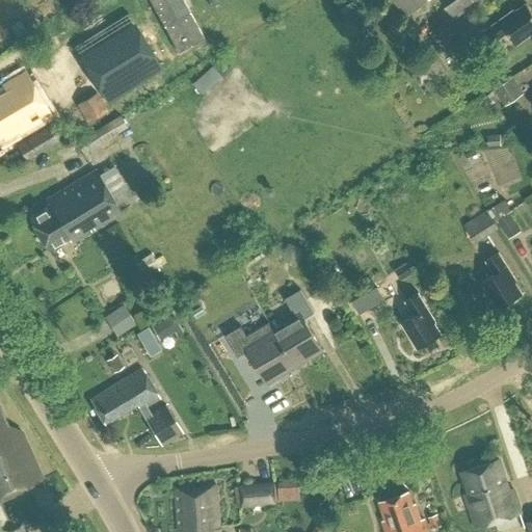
[(392,0),(404,17),(427,0),(392,0)]
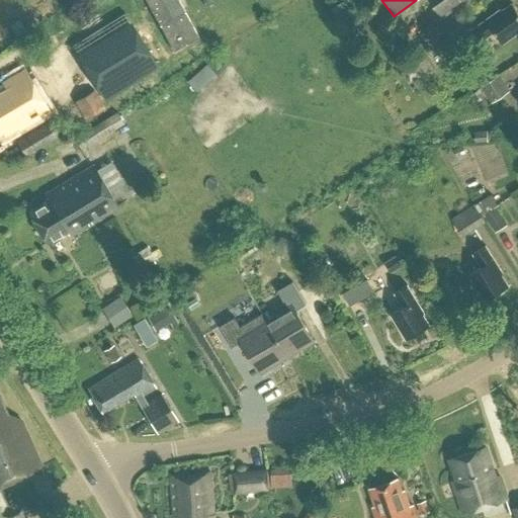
[(431,0),(443,16),(465,0),(431,0)]
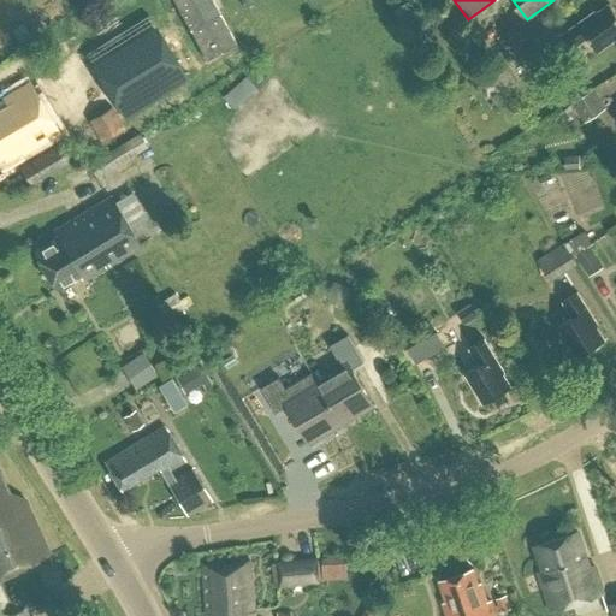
[(615,12),(609,4),(597,12),(594,11),(563,34),(573,47),(588,36),(598,51),(615,37),(615,12)]
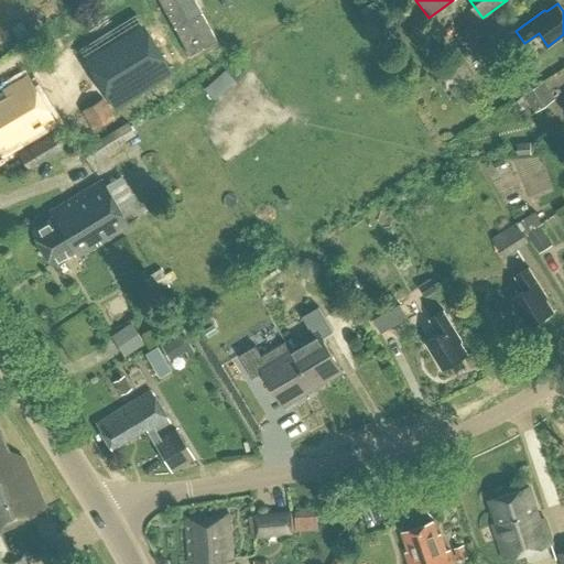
[(77,49),(115,108),(172,73),(134,12),(77,49)]
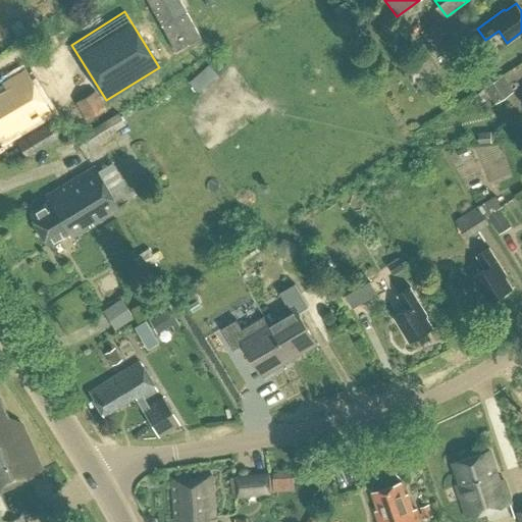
[(430,34),(436,41),(440,46),(451,39),(441,25),(430,34)]
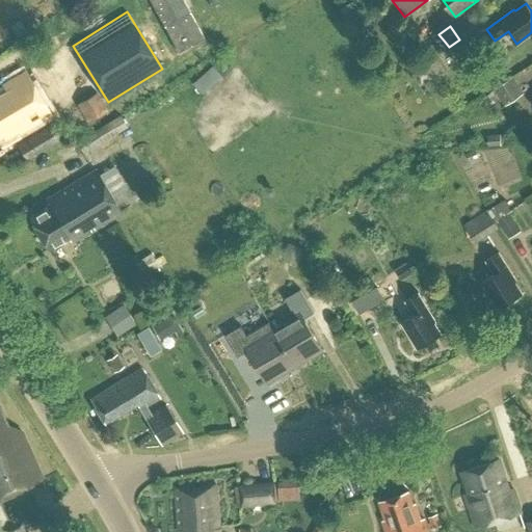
[(18,133),(51,113),(25,70),(1,84),(4,90),(0,92),(0,135),(1,135),(3,138),(17,131),(18,133)]
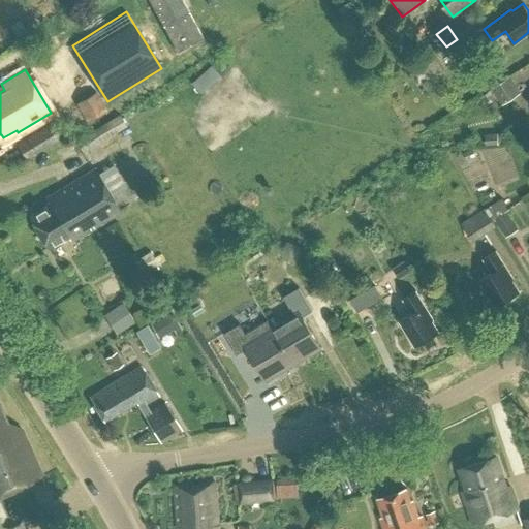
[(510,74),(492,88),(502,104),(522,91),(510,74)]
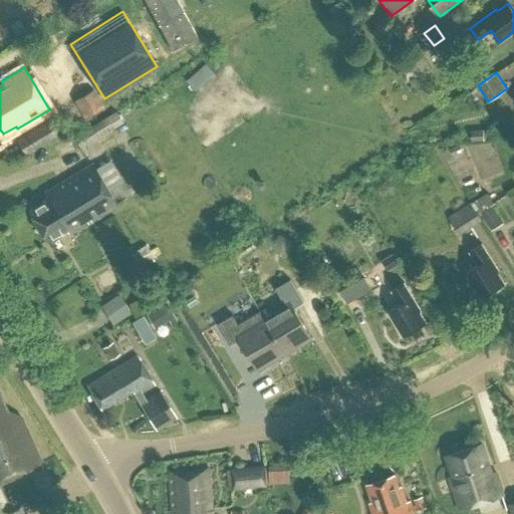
[(73,99),(83,118),(103,106),(92,88),(73,99)]
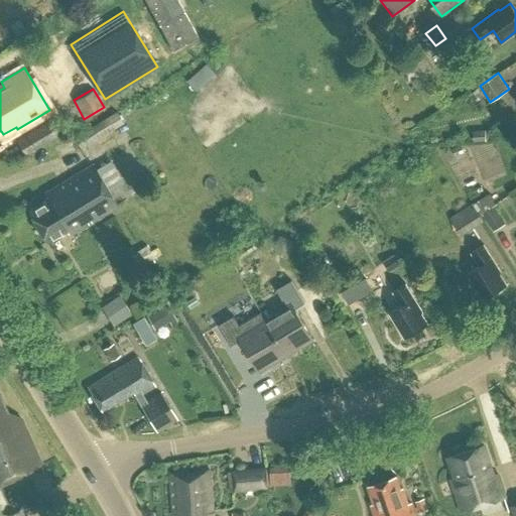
[(15,139),(24,155),(62,132),(53,117),(15,139)]
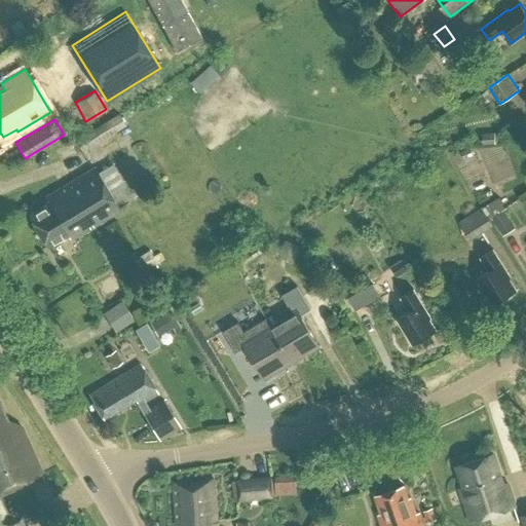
[(484,132),(484,142),(496,142),(496,130),(484,132)]
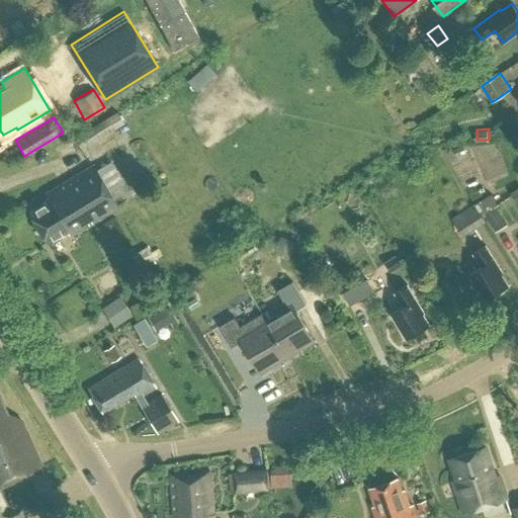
[(46,193),(49,198),(27,211),(46,242),(67,230),(70,235),(117,206),(93,165),(46,193)]
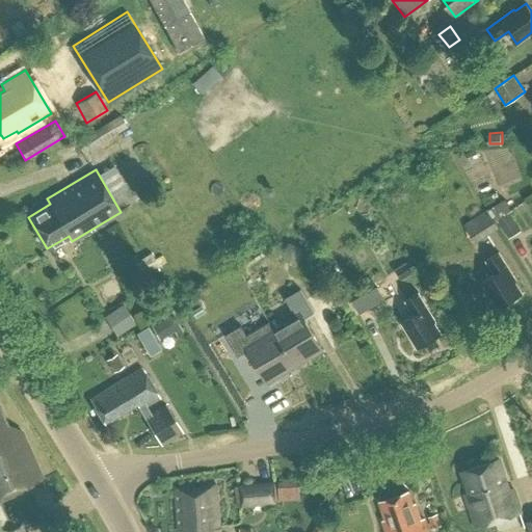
[(487,209),(464,223),(476,242),(499,228),(487,209)]
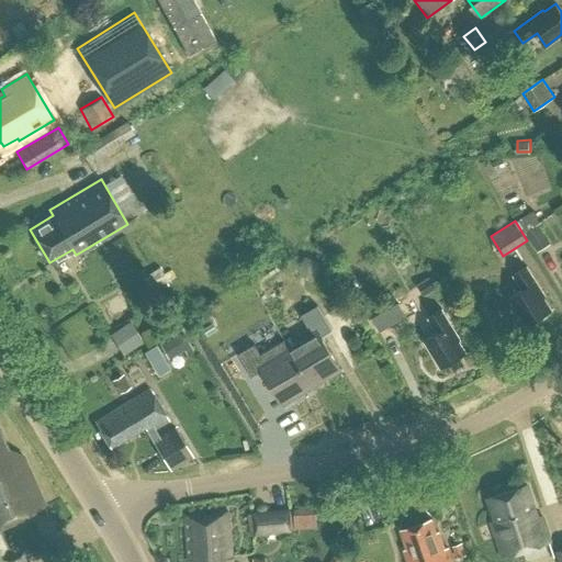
[(142,277),(153,295),(169,285),(166,281),(175,277),(170,269),(164,273),(159,266),(142,277)]
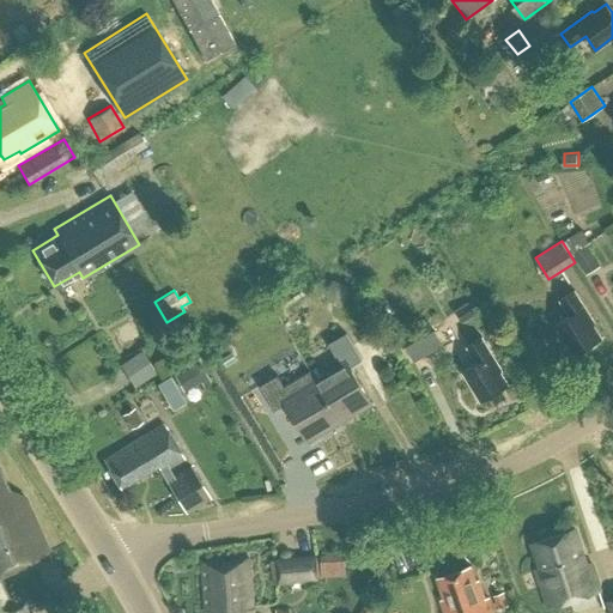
[(595,323),(575,290),(560,298),(570,315),(556,323),(575,354),(602,338),(594,323),(595,323)]
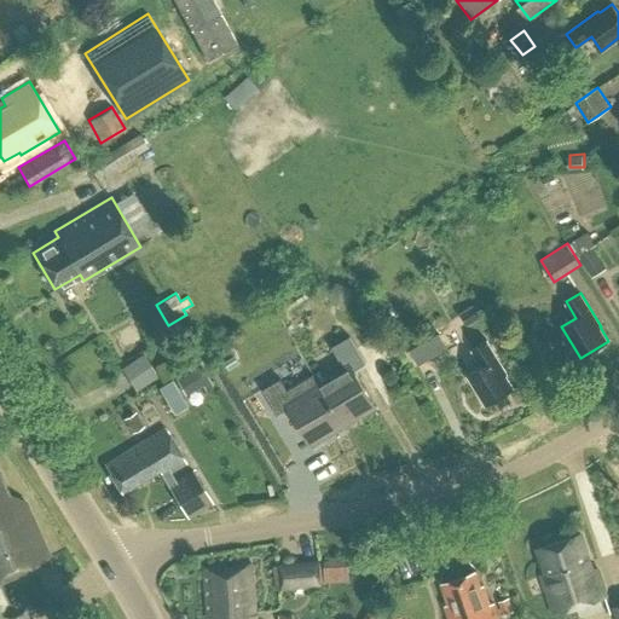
[(462,314),(469,325),(485,314),(478,304),(462,314)]
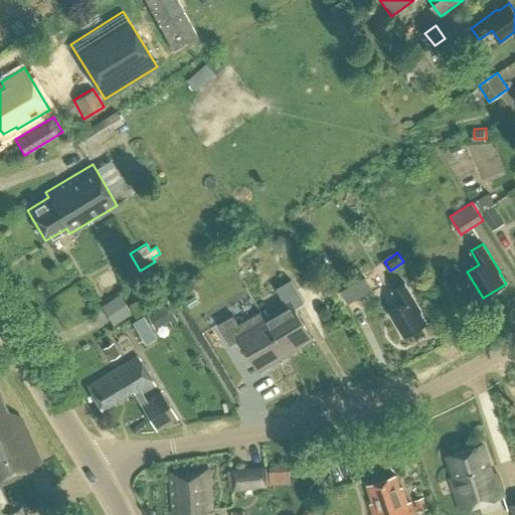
[(266,319),(286,353),(312,338),(295,308),(305,302),(291,280),(277,289),(288,307),(266,319)]
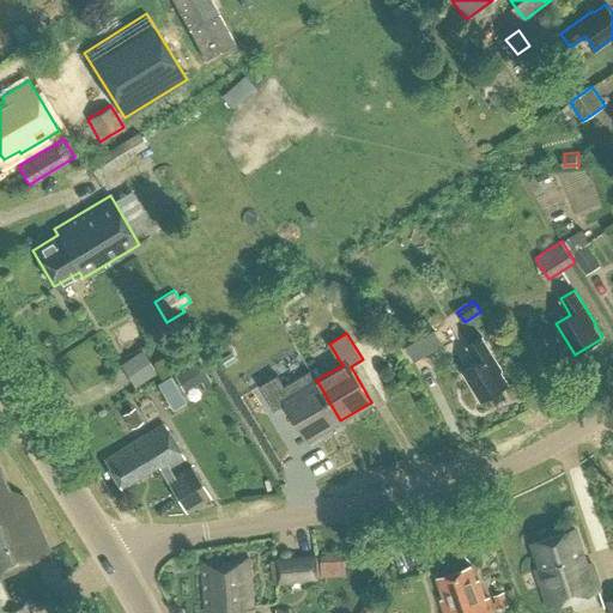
[(501,370),(503,370),(483,337),(468,345),(478,360),(463,370),(483,401),(509,384),(501,370)]
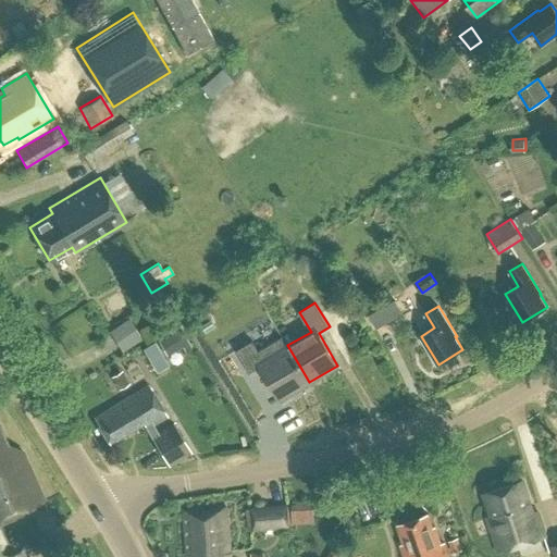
[(388,318),(382,308),(370,314),(375,325),(388,318)]
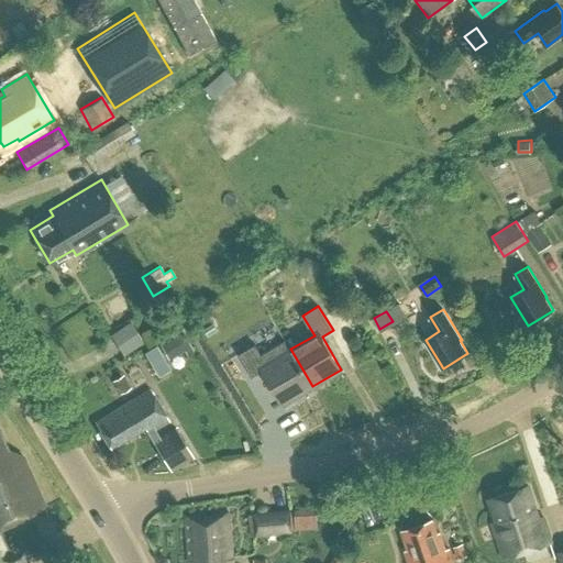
[(109,334),(123,355),(143,342),(130,321),(109,334)]
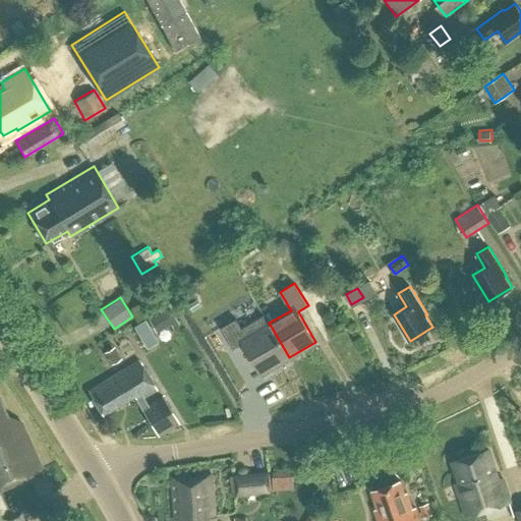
[(245,343),(263,373),(289,357),(269,323),(247,336),(236,317),(221,327),(235,349),(245,343)]
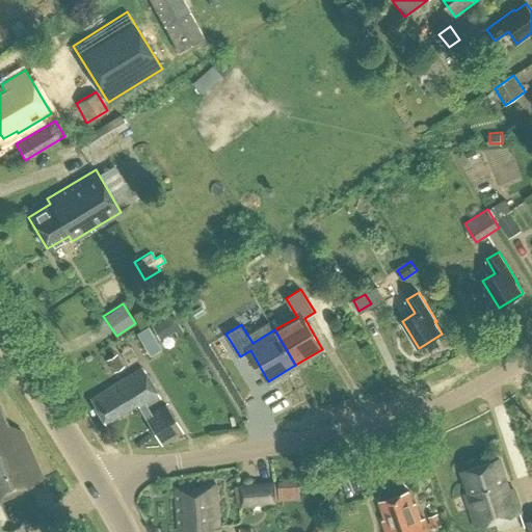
[(106,358),(113,371),(123,366),(115,353),(106,358)]
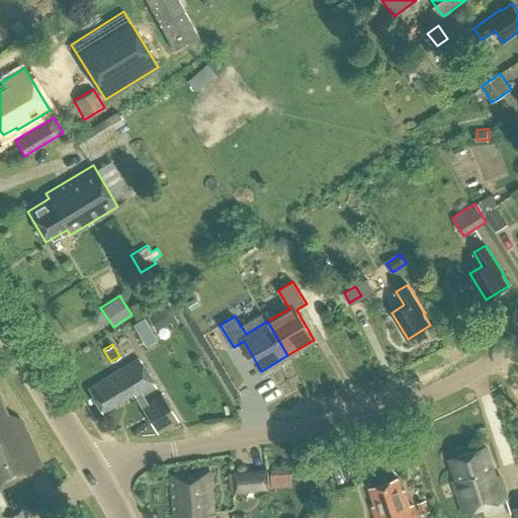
[(142,396),(155,387),(138,357),(87,387),(101,412),(133,393),(157,433),(177,420),(161,394),(146,403),(142,396)]
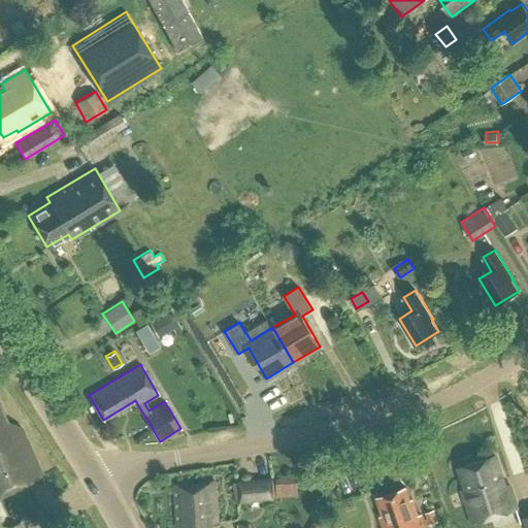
[(0,408),(0,527),(27,527),(20,510),(8,517),(0,498),(0,493),(41,475),(21,429),(5,422),(0,408)]
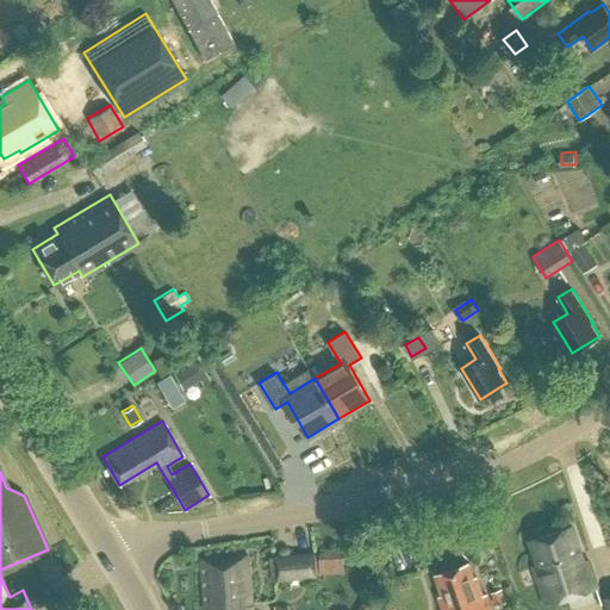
[(572,527),(531,540),(540,566),(535,567),(547,602),(596,586),(590,566),(585,568),(572,527)]
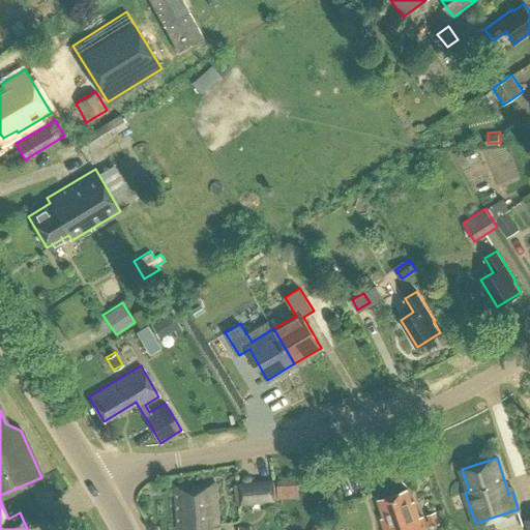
[(218,529),(215,481),(176,484),(179,529),(218,529)]
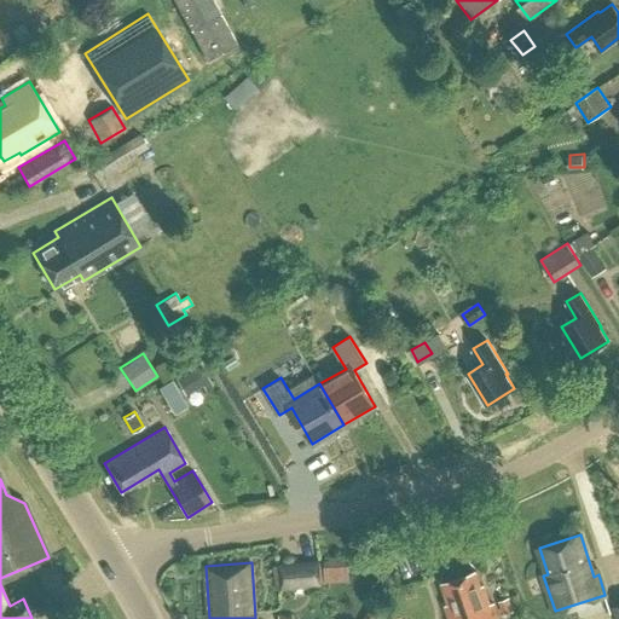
[(318,565),(281,570),(283,595),(329,590),(328,588),(350,585),(347,563),(318,567),(318,565)]
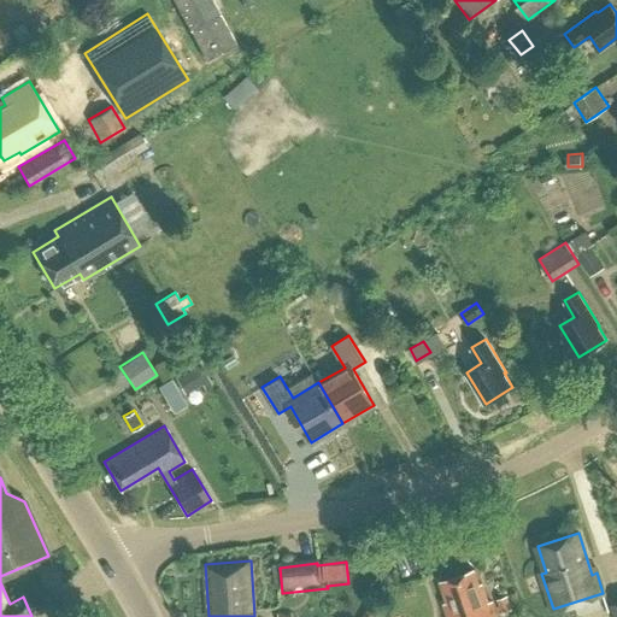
[(488,601),(482,583),(480,583),(475,569),(440,581),(452,616),(497,616),(492,600),(488,601)]
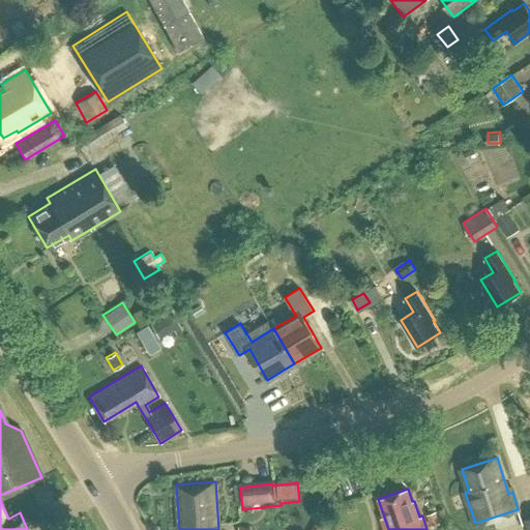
[(428,514),(431,526),(439,523),(435,511),(428,514)]
